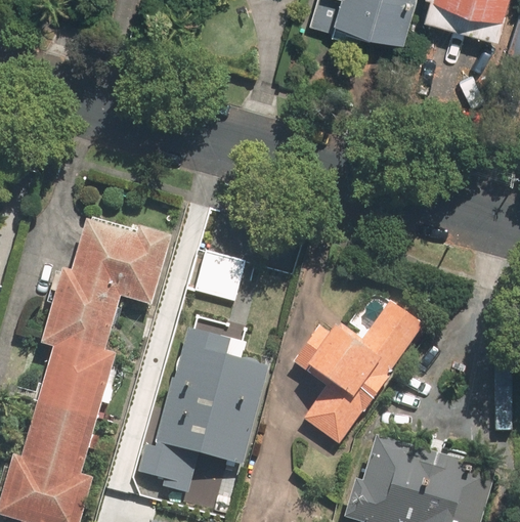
[(336,18),(369,27),(405,36),(414,0),(316,0),(310,28),(332,33),(336,18)]
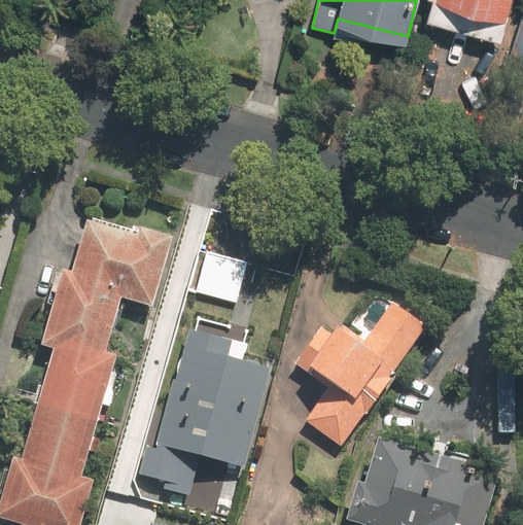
[(501,35),(510,0),(431,0),(428,16),(501,35)]
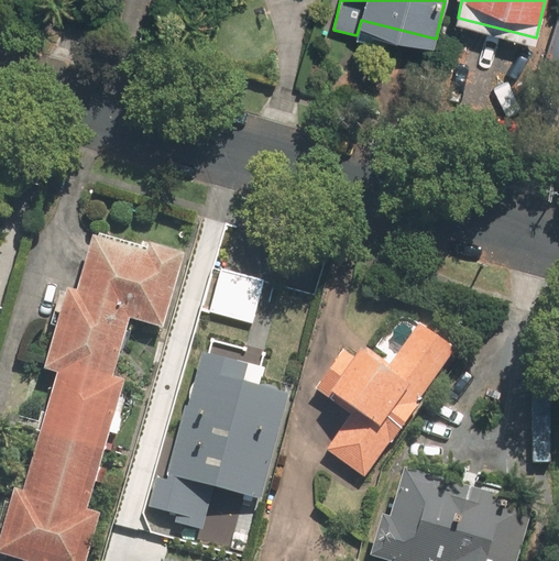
[(18,466),(0,529),(0,550),(35,560),(87,560),(100,514),(87,509),(124,378),(113,375),(130,318),(163,328),(185,251),(150,241),(146,249),(95,234),(78,292),(68,289),(46,366),(55,370),(26,469),(18,466)]
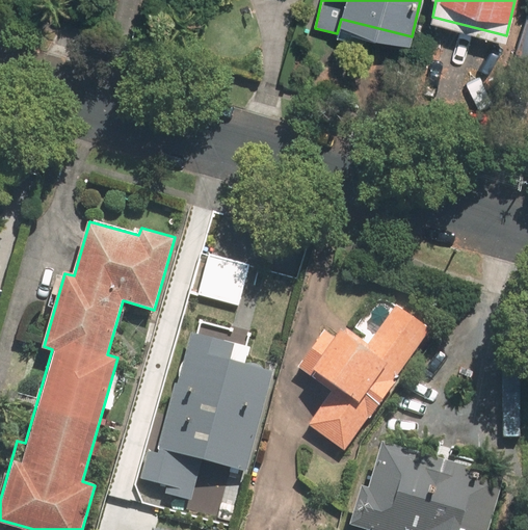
[(428,332),(376,295),(350,332),(345,327),(336,341),(323,332),(298,366),(332,390),(308,423),(344,449),(428,332)]
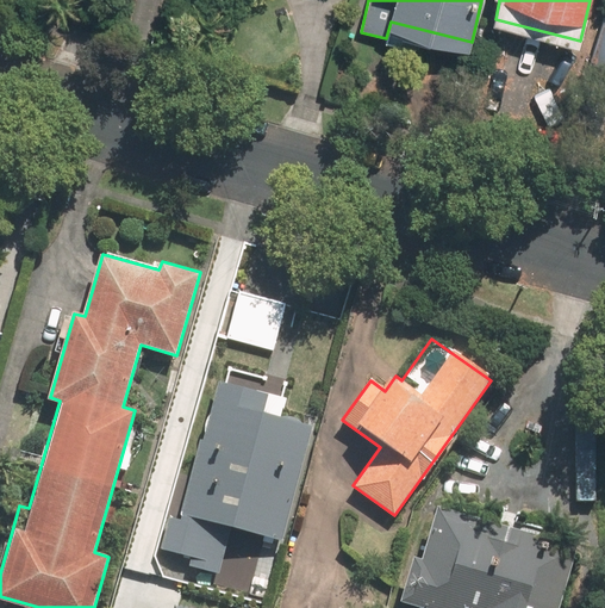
[(191,566),(220,575),(232,529),(279,541),(311,425),(278,415),(282,399),(218,382),(181,521),(167,517),(157,548),(173,552),(193,558),(191,566)]
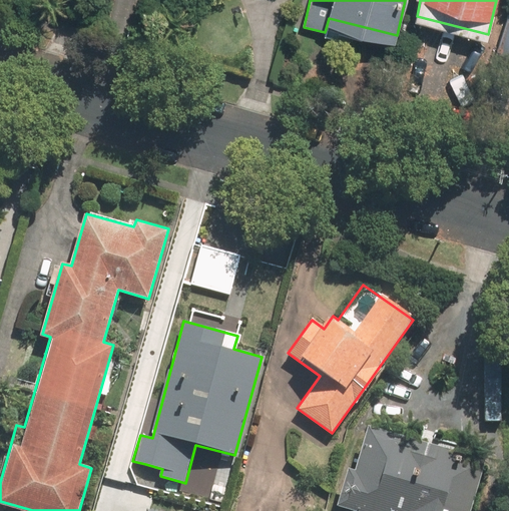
[(472,510),(486,462),(370,429),(359,468),(353,467),(341,510),(472,510)]
